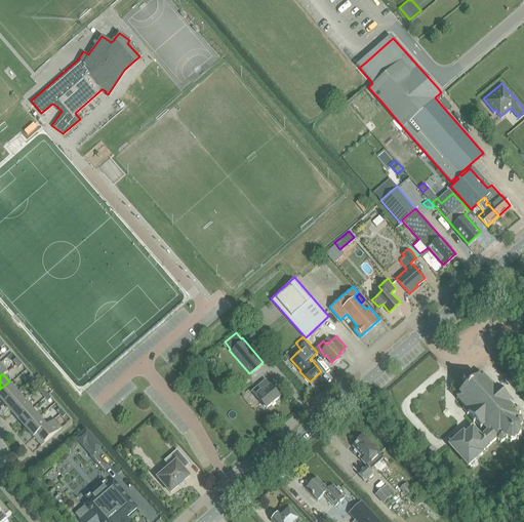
[(462,432),(449,443),(454,449),(461,457),(467,463),(475,455),(495,436),(496,437),(496,438),(500,440),(502,438),(505,436),(510,438),(516,436),(519,430),(517,425),(519,424),(520,420),(519,418),(523,413),(523,411),(517,404),(513,408),(507,402),(509,400),(490,378),(488,380),(481,373),(473,380),(471,378),(464,377),(462,377),(464,378),(462,386),(465,388),(456,395),(464,403),(461,405),(483,429),(478,434),(472,427),(465,434),(462,432)]
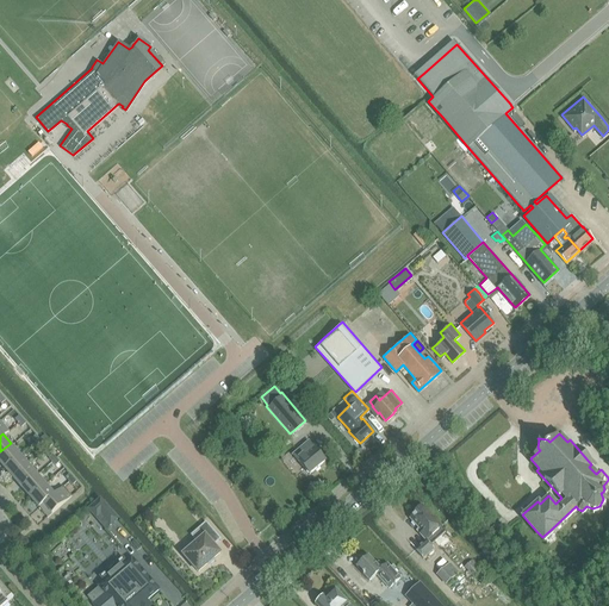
[(42,441),(47,447),(53,441),(48,436),(42,441)]
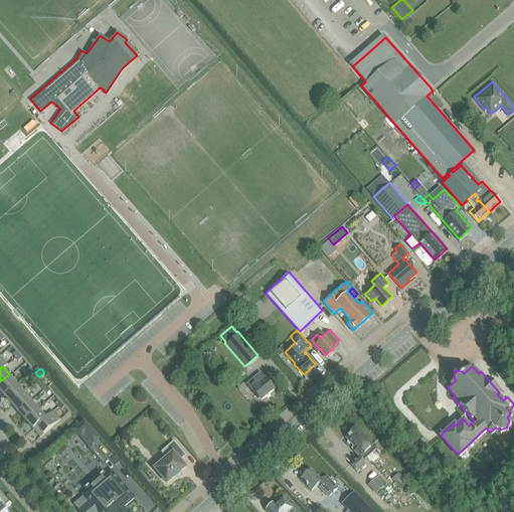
[(259,370),(244,382),(260,399),(274,387),(259,370)]
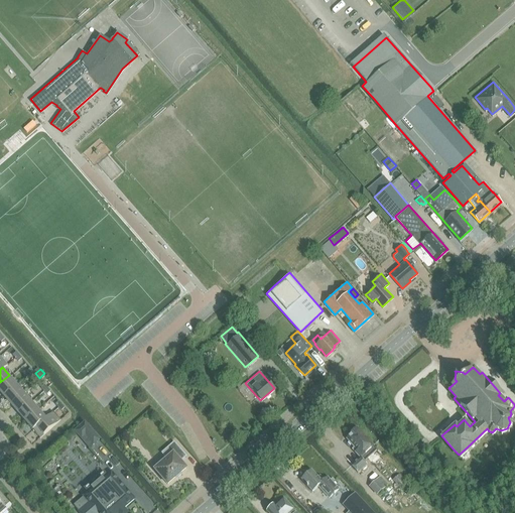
[(0,390),(3,394),(16,383),(9,375),(0,382),(0,390)]
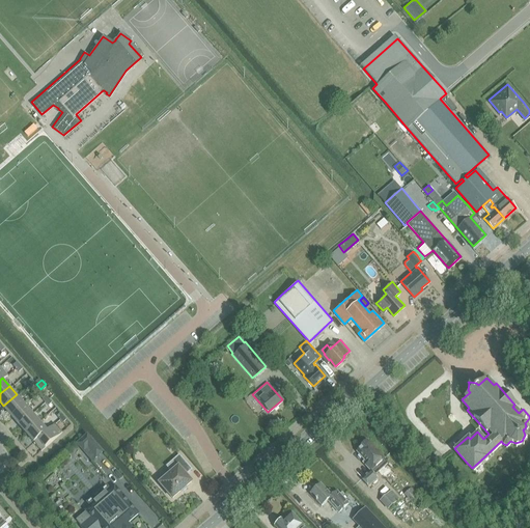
[(3,406),(10,415),(24,403),(17,394),(3,406)]
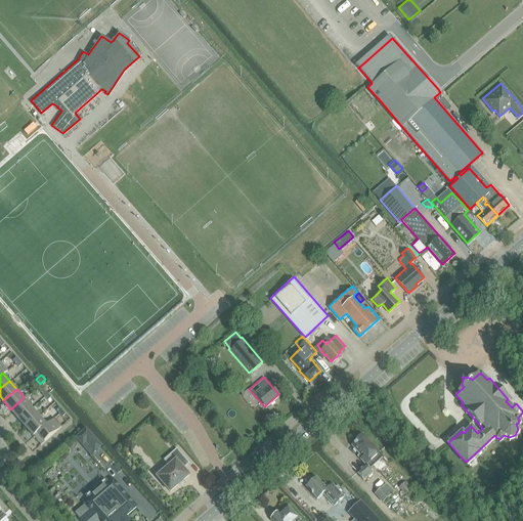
[(10,409),(18,418),(31,405),(24,397),(10,409)]
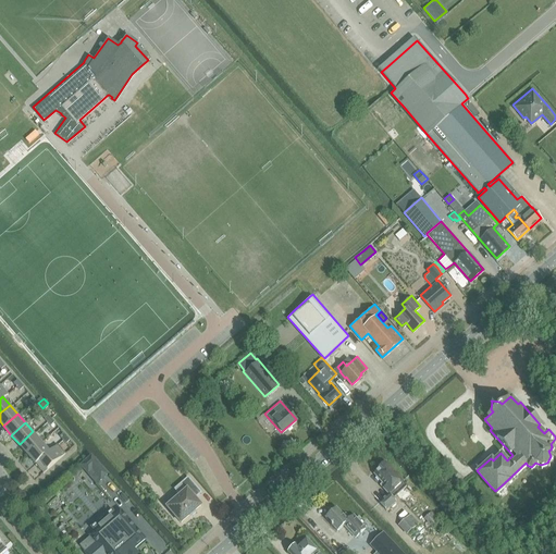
[(20,444),(27,453),(41,441),(33,431),(20,444)]
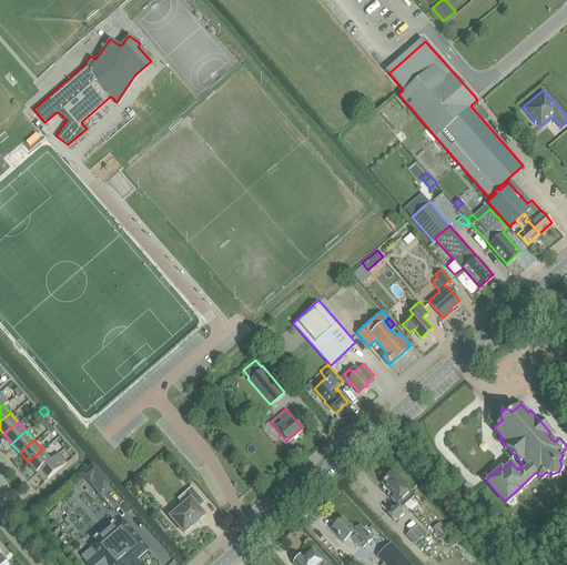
[(28,462),(36,471),(50,458),(42,450),(28,462)]
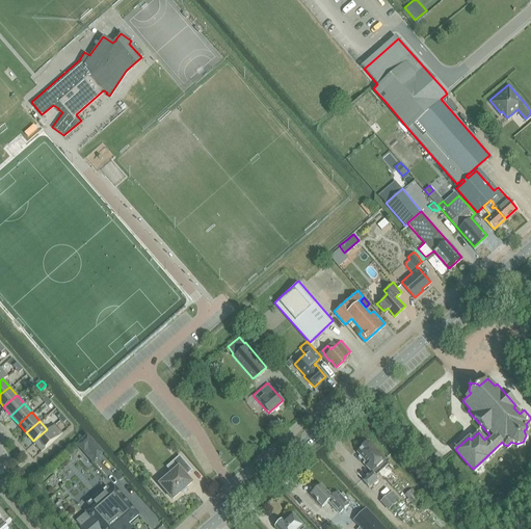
[(47,429),(33,441),(41,450),(62,431),(54,422),(47,429)]
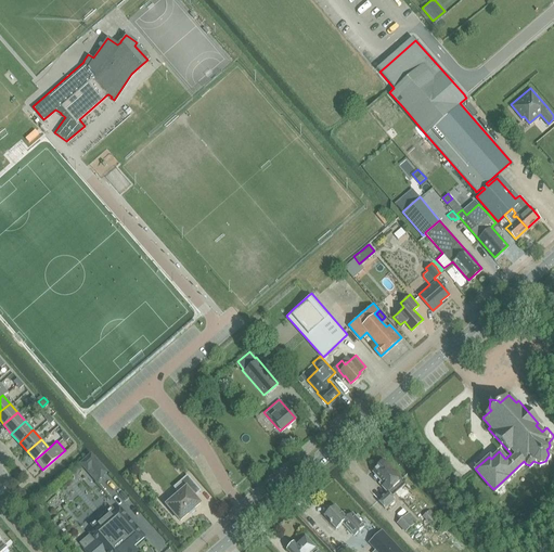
[(91,452),(80,462),(88,470),(92,466),(100,476),(106,471),(91,452)]
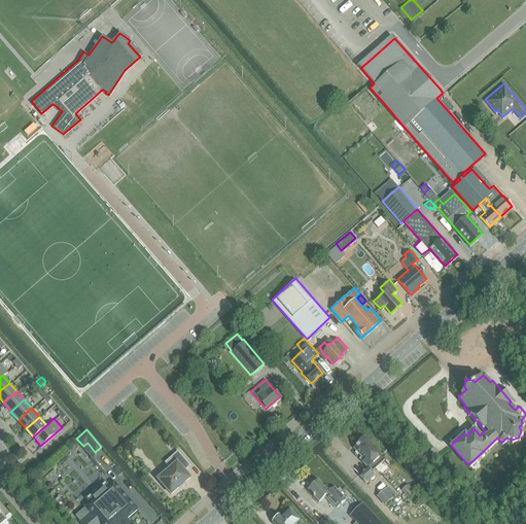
[(356,444),(354,447),(364,458),(362,460),(367,465),(358,474),(364,481),(374,473),(372,469),(383,459),(380,454),(381,453),(364,435),(356,443),(356,444)]
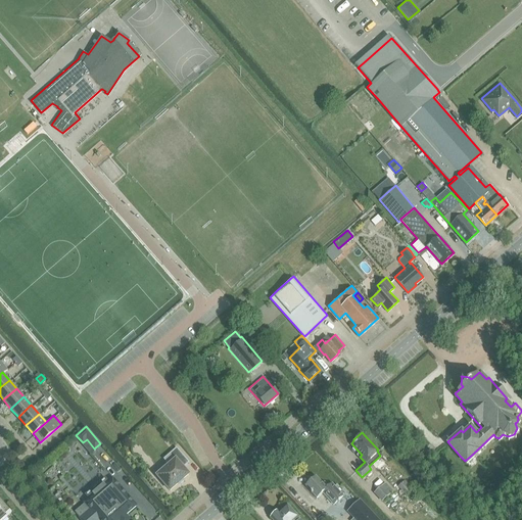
[(426,445),(416,455),(421,461),(431,452),(426,445)]
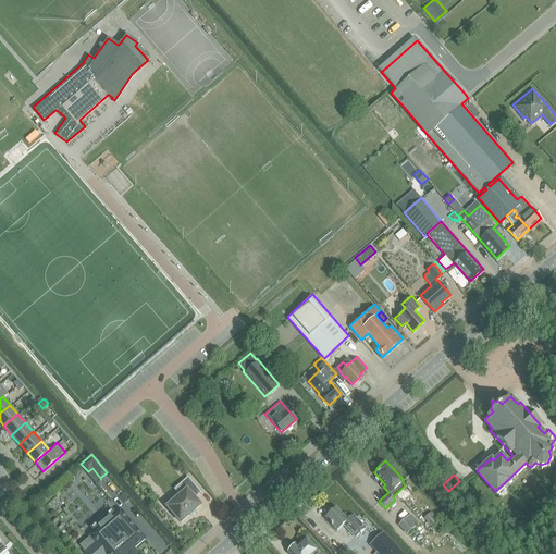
[(198,489),(200,491),(187,476),(174,487),(180,493),(167,505),(181,520),(200,503),(192,494),(198,489)]
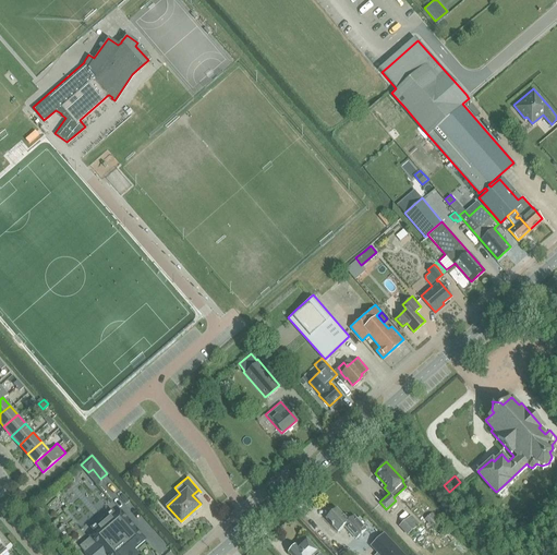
[(331,511),(325,517),(336,530),(342,525),(354,538),(365,527),(352,513),(349,516),(346,511),(342,515),(336,507),(331,511)]
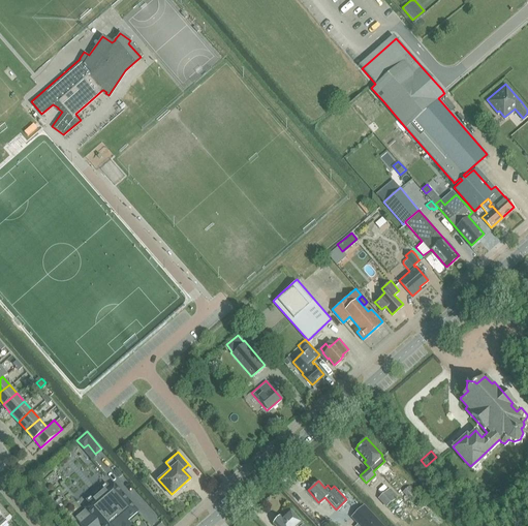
[(80,522),(83,525),(99,525),(101,525),(117,525),(119,524),(120,525),(121,525),(127,521),(126,519),(136,509),(114,483),(85,506),(86,506),(75,516),(81,522),(80,522)]
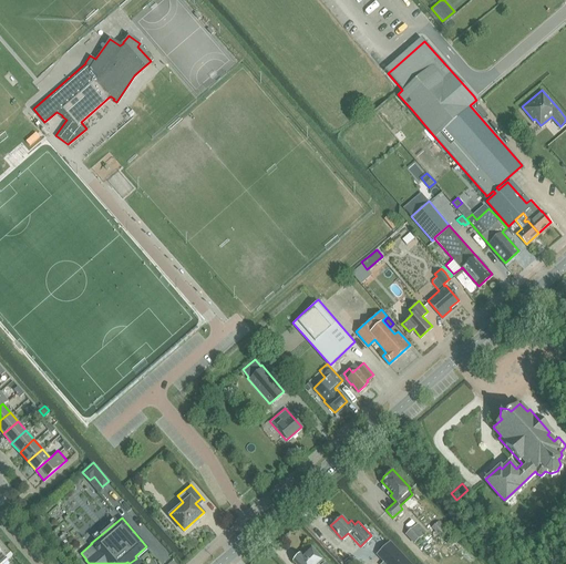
[(436,520),(431,525),(441,536),(446,531),(436,520)]
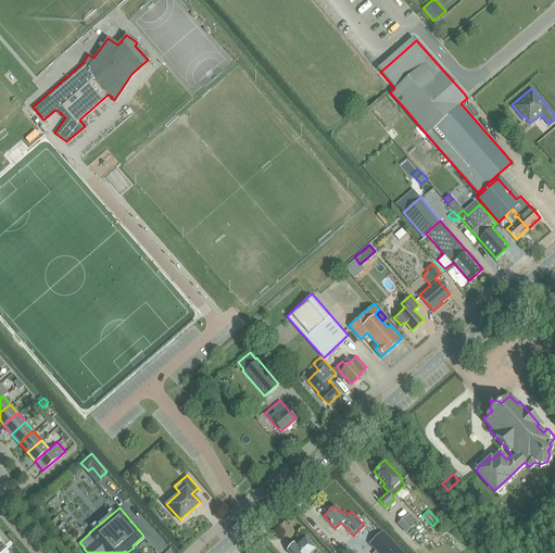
[(408,512),(396,523),(405,531),(417,520),(408,512)]
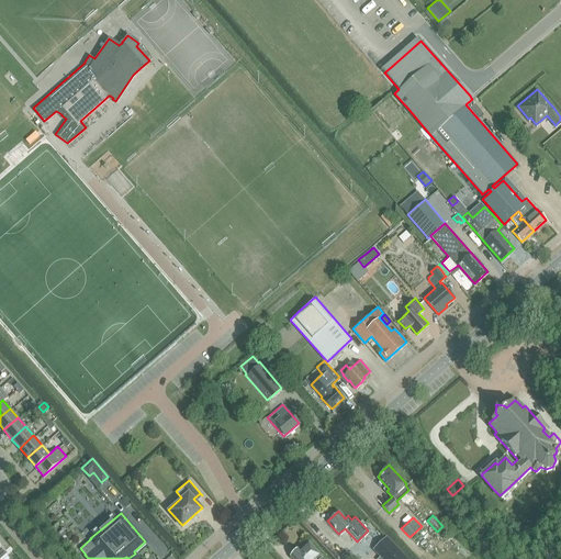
[(0,558),(7,554),(4,550),(10,546),(0,533),(0,558)]
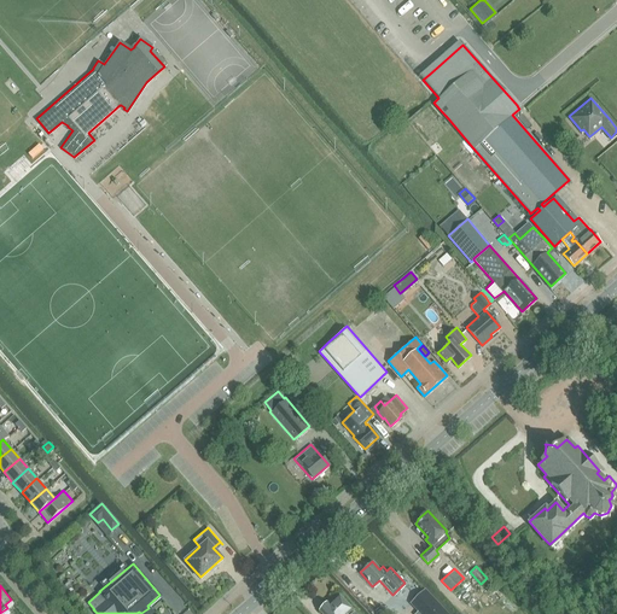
[(412,601),(418,608),(424,613),(448,613),(449,613),(425,588),(423,590),(412,601)]
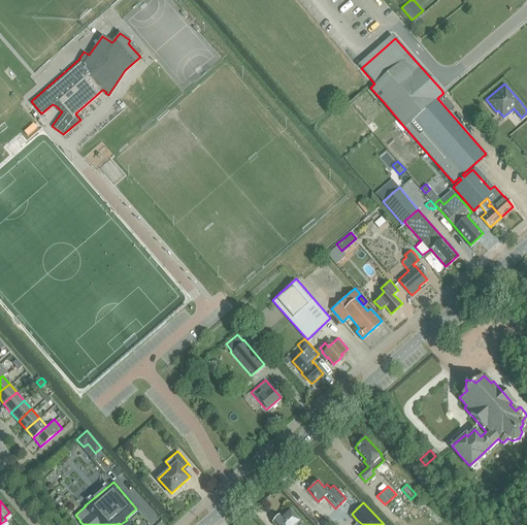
[(430,505),(425,510),(436,522),(441,518),(430,505)]
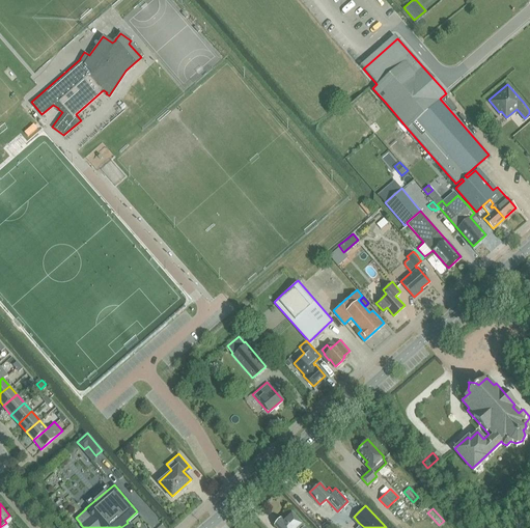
[(303,524),(290,510),(282,519),(281,517),(280,519),(278,519),(276,521),(276,522),(274,524),(278,527),(306,527),(304,525),(303,526),(302,525),(303,524)]
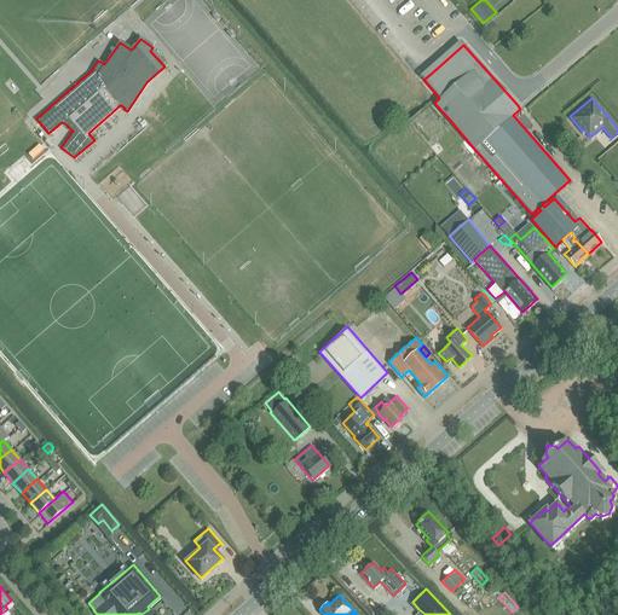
[(381,604),(375,609),(379,614),(390,614),(391,614),(381,604)]
